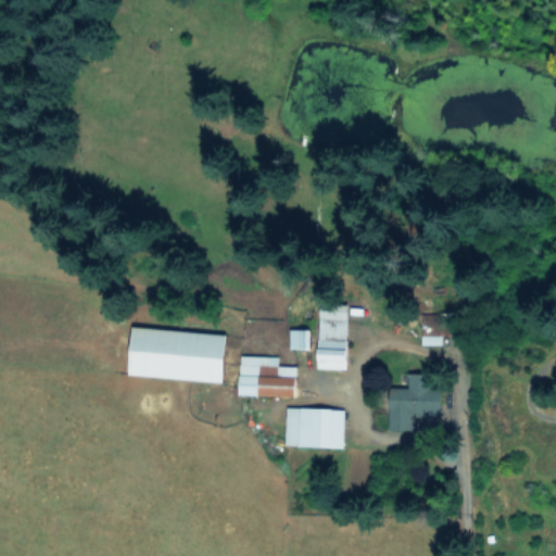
[(346,368),(350,303),(320,302),(318,367),(346,368)]
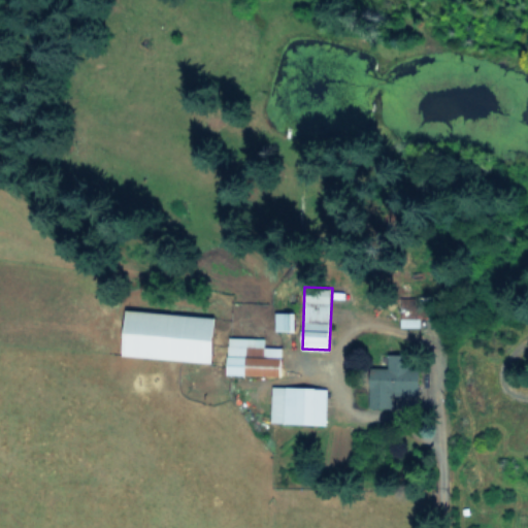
[(124,355),(213,361),(217,316),(127,310),(124,355)]
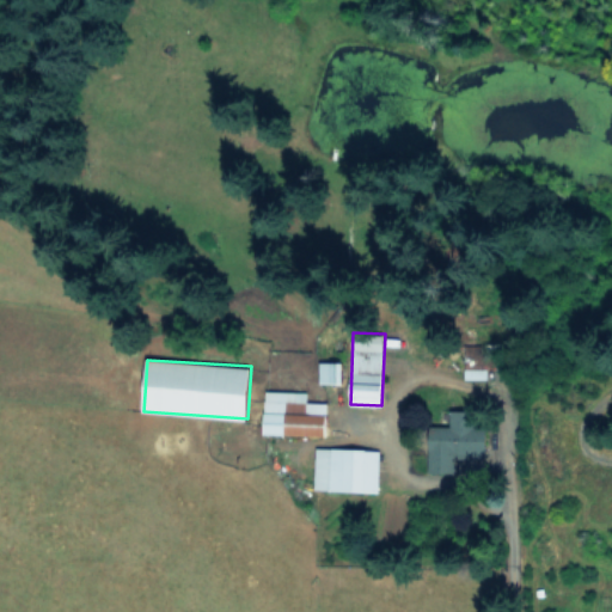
[(319,381),(343,383),(343,361),(319,361),(319,381)]
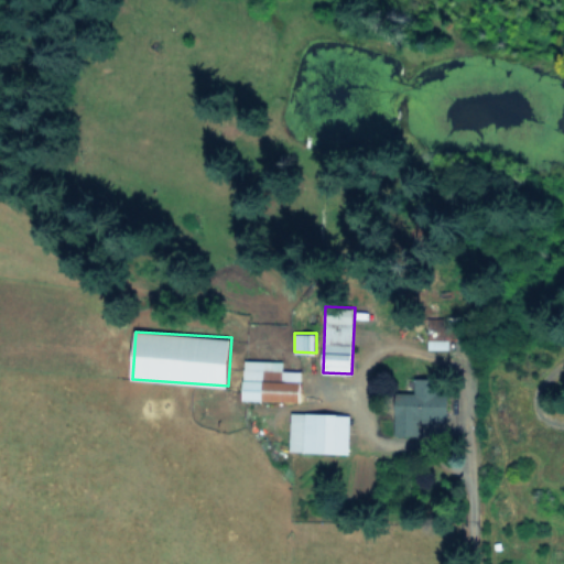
[(301,401),(301,370),(282,370),(282,360),(243,359),(243,400),(301,401)]
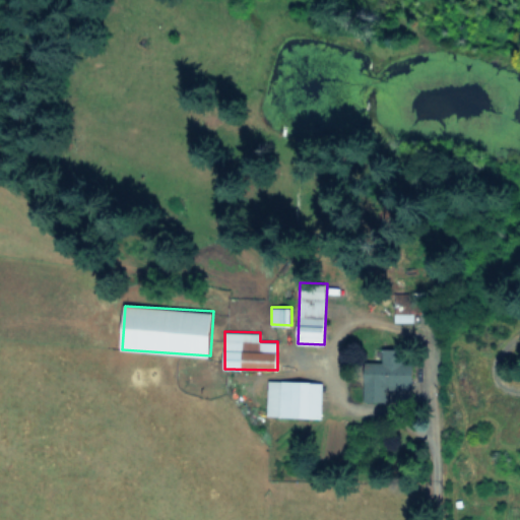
[(403,348),(383,347),(382,365),(366,365),(365,400),(386,401),(386,387),(412,387),(413,363),(403,363),(403,348)]
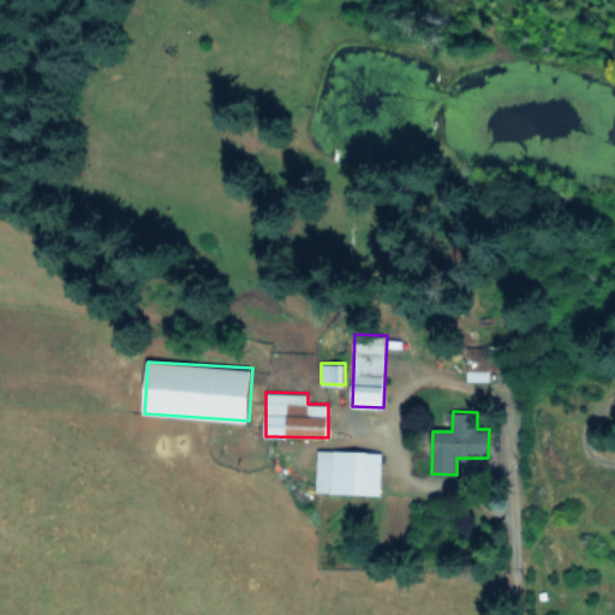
[(315,491),(381,494),(382,452),(317,449),(315,491)]
